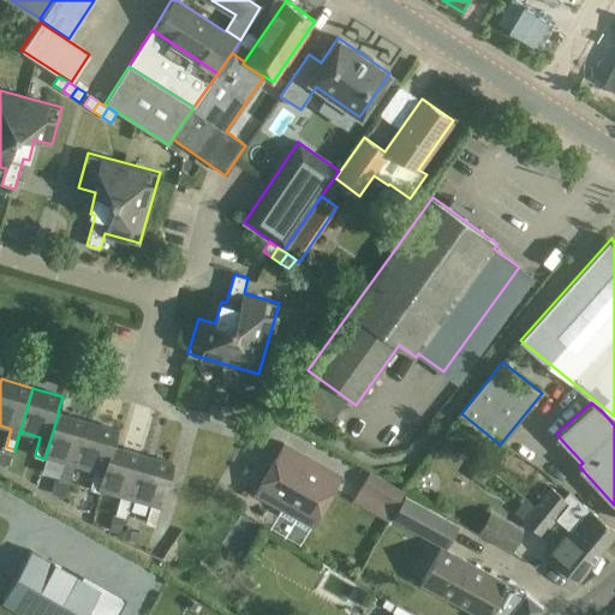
[(89,421),(59,411),(45,459),(65,465),(63,482),(70,484),(89,421)]
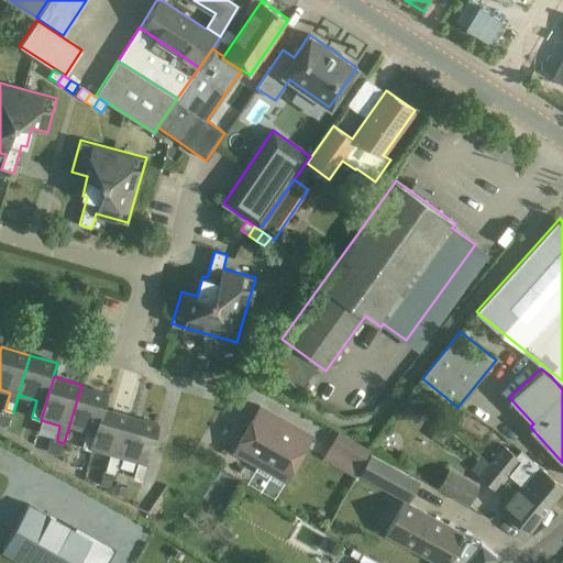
[(108,393),(81,385),(64,443),(65,443),(69,428),(88,433),(84,450),(91,452),(103,408),(108,393)]
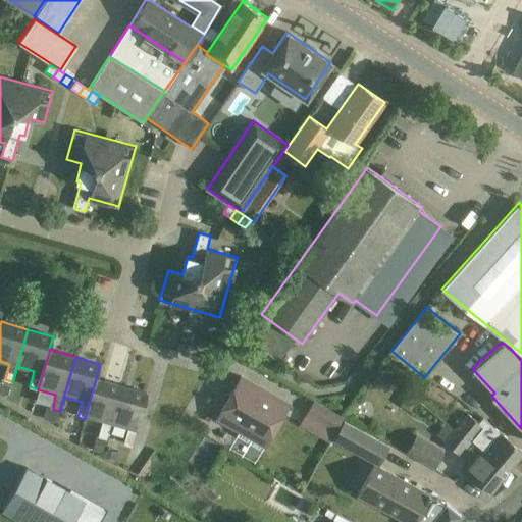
[(385,393),(393,383),(379,372),(371,382),(385,393)]
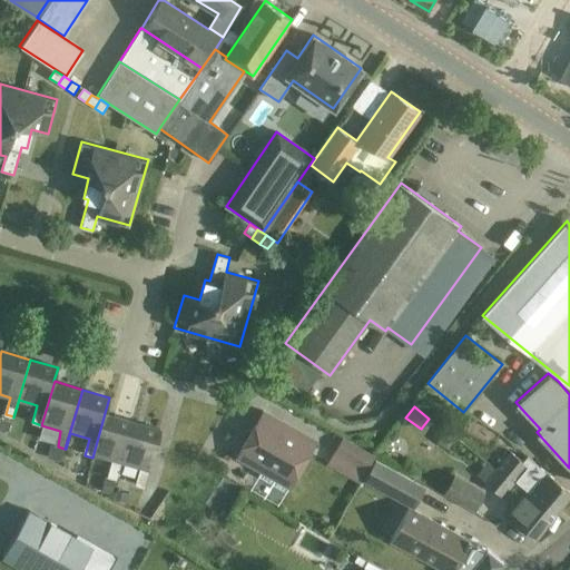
[(285,492),(288,485),(315,440),(263,411),(237,457),(262,471),(258,478),(285,492)]
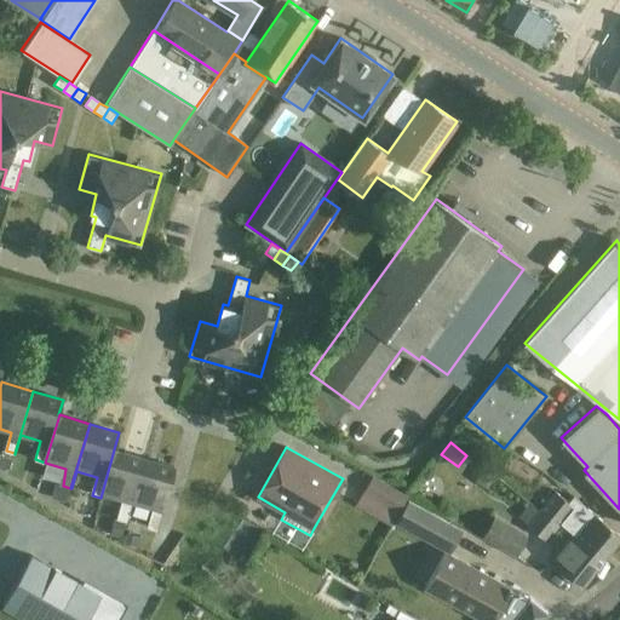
[(144,458),(114,449),(101,498),(122,504),(119,520),(126,522),(144,458)]
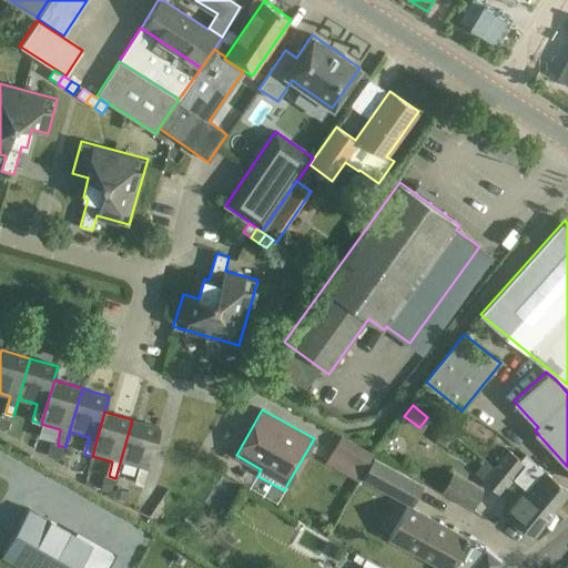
[(11,417),(0,414),(0,429),(7,432),(11,417)]
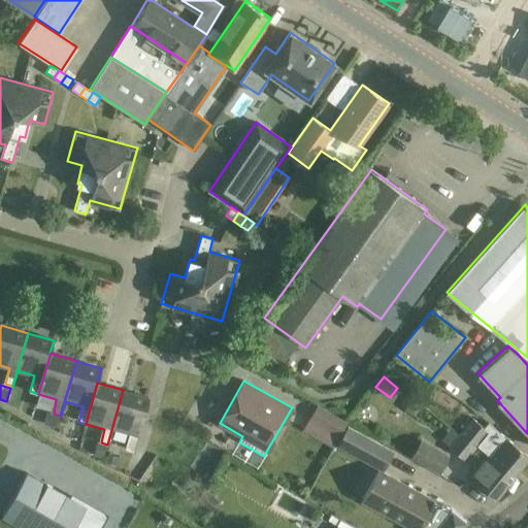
[(134,452),(138,438),(150,398),(123,390),(107,444),(109,444),(113,432),(130,436),(126,449),(134,452)]
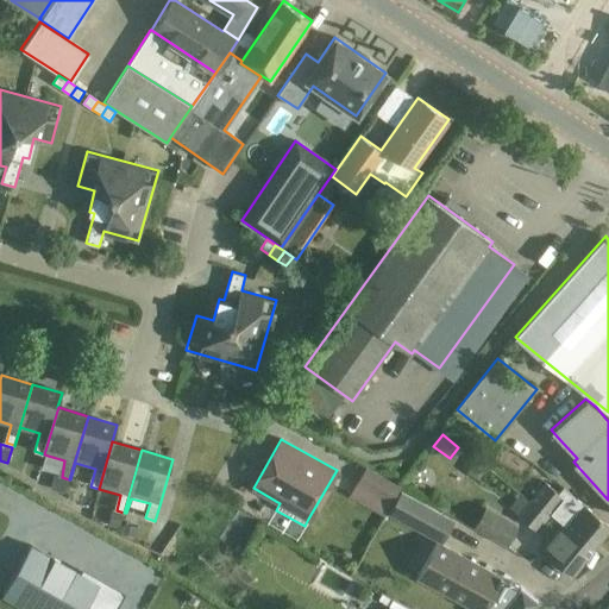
[(366,466),(349,496),(383,516),(400,487),(366,466)]
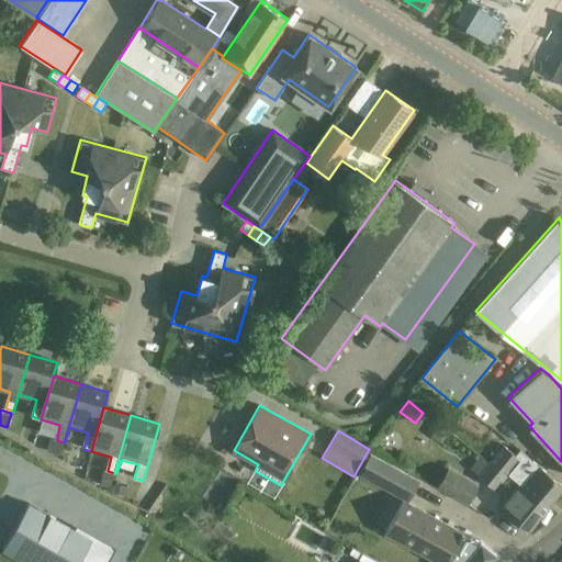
[(59,456),(63,444),(49,439),(46,451),(59,456)]
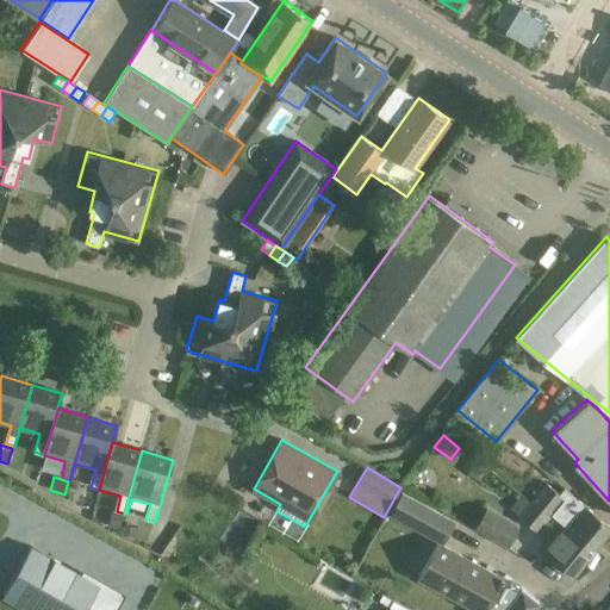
[(533,505),(548,518),(552,515),(564,524),(596,549),(609,531),(609,526),(583,503),(582,504),(562,487),(558,493),(545,483),(529,500),(534,504),(533,505)]
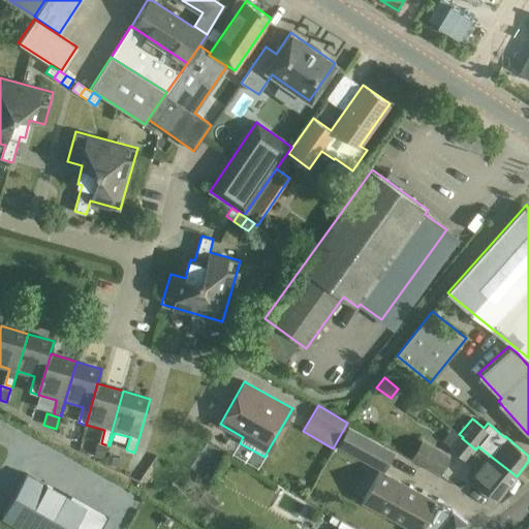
[(79,423),(73,421),(68,439),(81,442),(86,425),(79,423)]
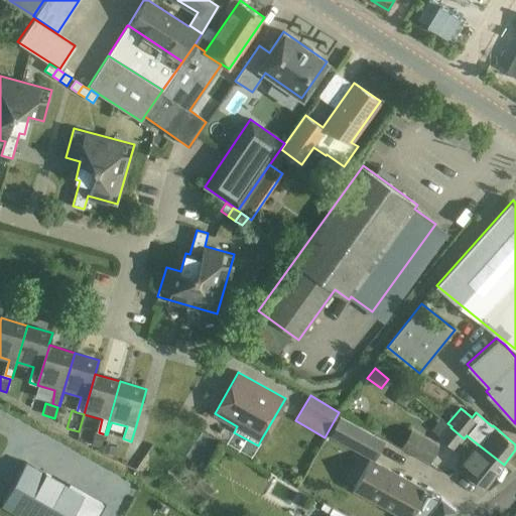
[(376,436),(339,416),(329,435),(365,456),(376,436)]
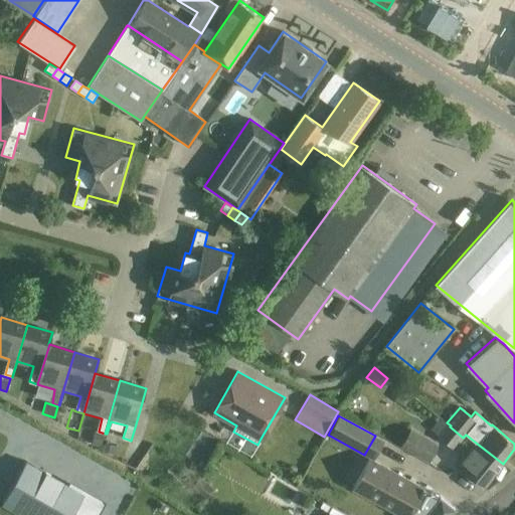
[(451,425),(447,422),(445,425),(437,419),(430,427),(439,435),(437,436),(453,450),(463,438),(450,426),(451,425)]
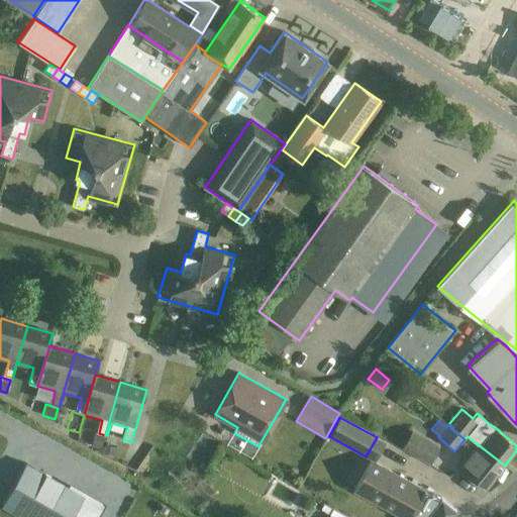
[(411,429),(401,447),(429,463),(439,445),(411,429)]
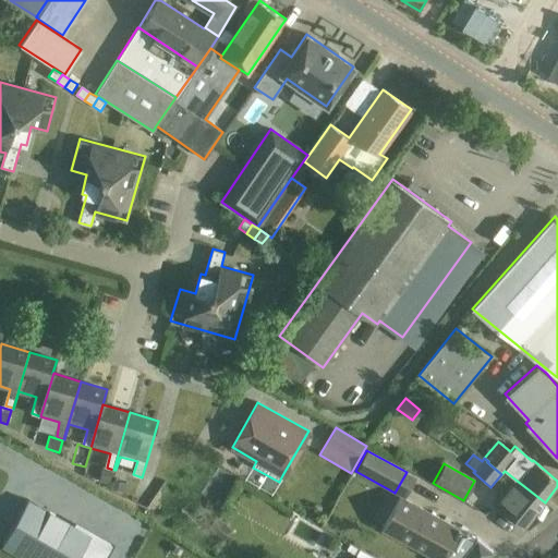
[(112,470),(102,466),(98,481),(109,484),(112,470)]
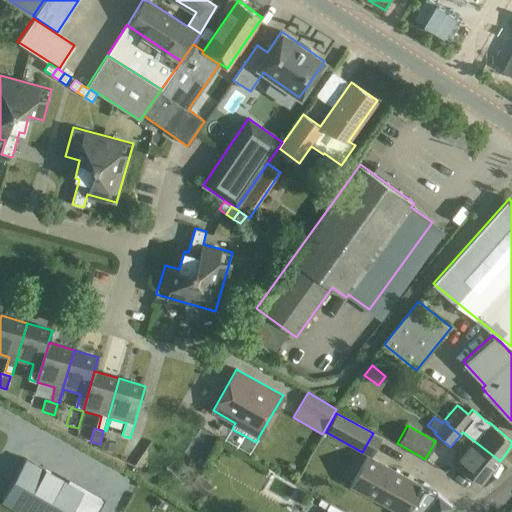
[(112,451),(115,443),(104,440),(102,448),(112,451)]
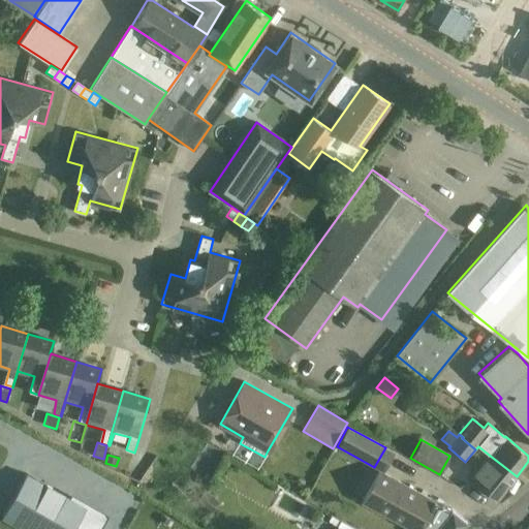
[(517,476),(489,455),(470,477),(496,500),(517,476)]
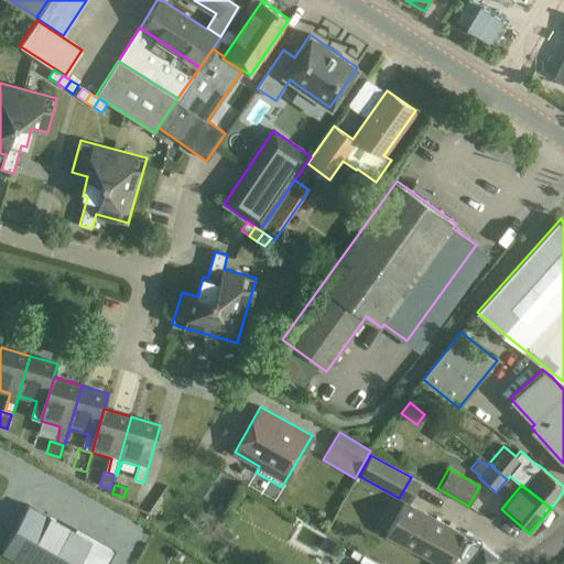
[(8,494),(0,507),(0,551),(1,552),(0,553),(20,563),(76,563),(90,540),(8,494)]
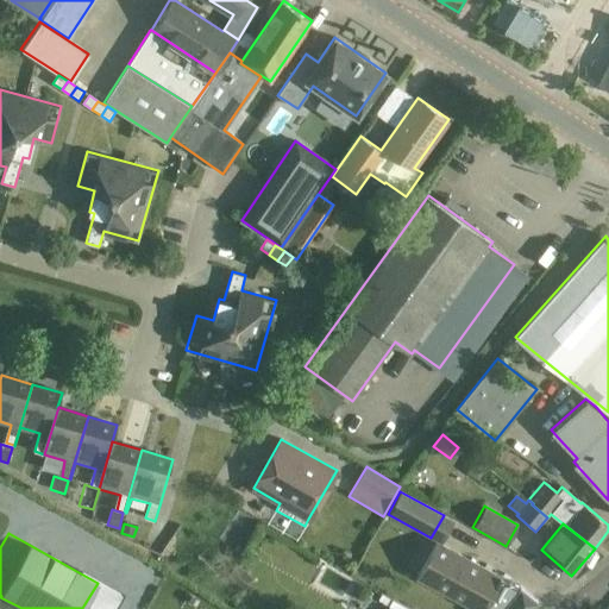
[(519,586),(438,541),(418,577),(476,608),(529,608),(538,600),(520,585),(519,586)]
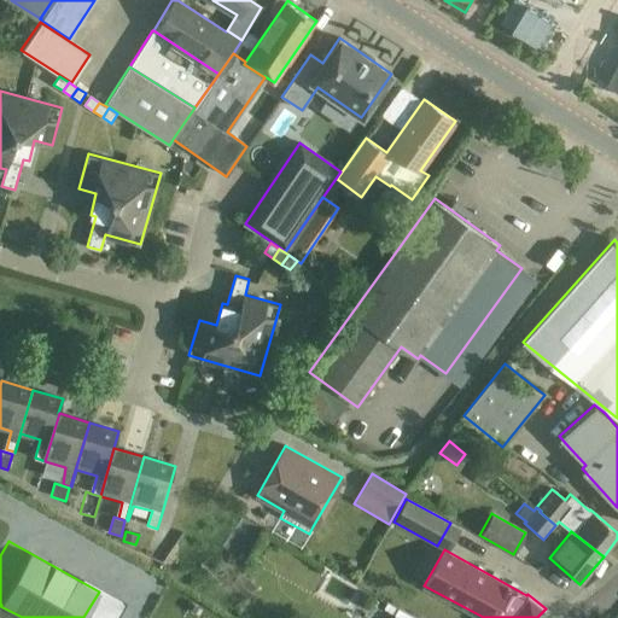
[(256,587),(238,573),(229,586),(246,599),(256,587)]
